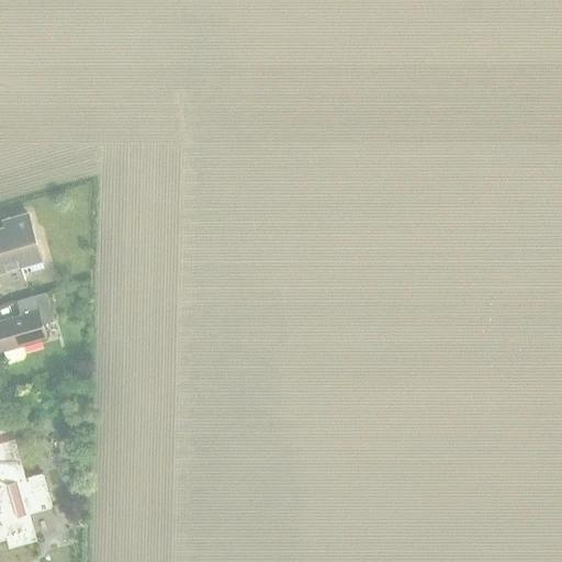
[(4,228),(0,228),(0,270),(20,265),(23,273),(44,268),(27,214),(2,222),(4,228)]
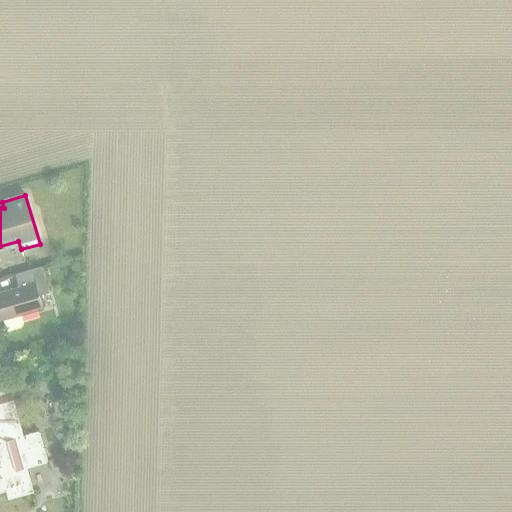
[(23,322),(21,314),(42,308),(38,295),(49,292),(42,267),(15,274),(18,287),(0,292),(0,320),(3,319),(6,331),(21,327),(23,322)]
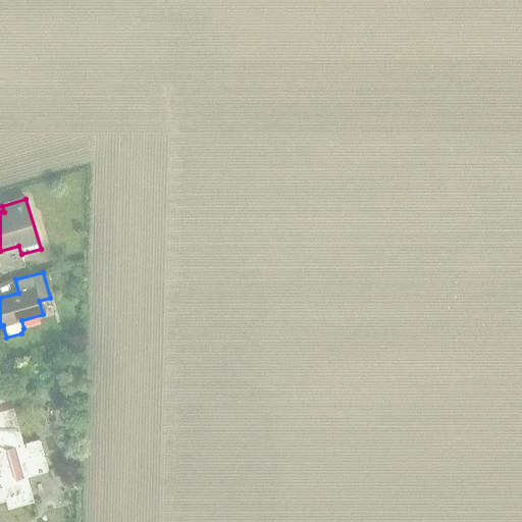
[(23,444),(8,390),(0,393),(0,500),(6,499),(8,508),(35,501),(28,476),(48,470),(39,438),(23,444)]
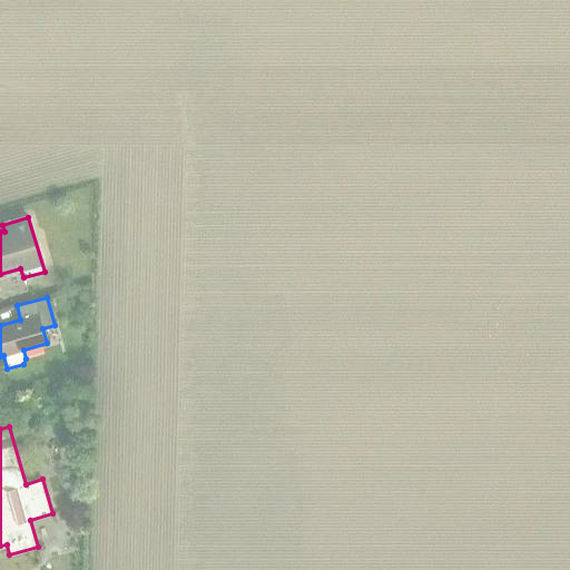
[(75,569),(74,554),(21,563),(21,569),(75,569)]
